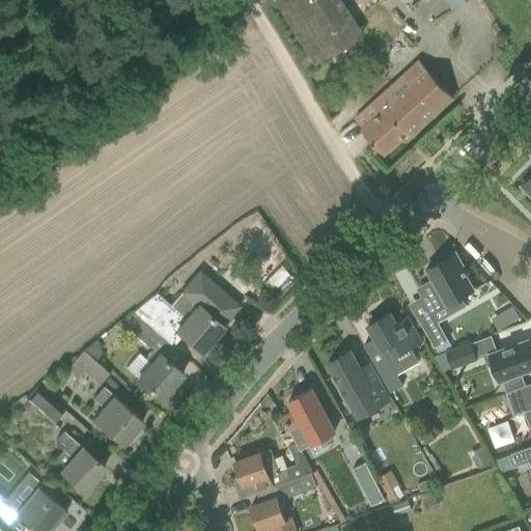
[(343,0),(275,0),(310,65),(364,37),(343,0)]
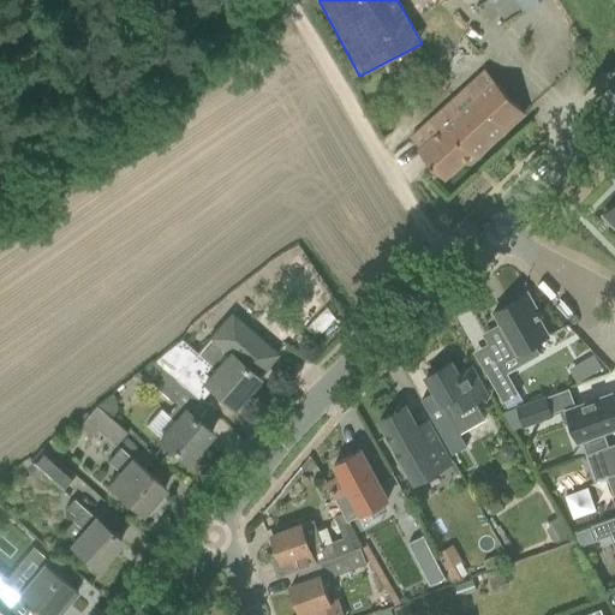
[(421,149),(418,150),(445,179),(472,155),(476,159),(525,113),(485,70),(411,138),(421,149)]
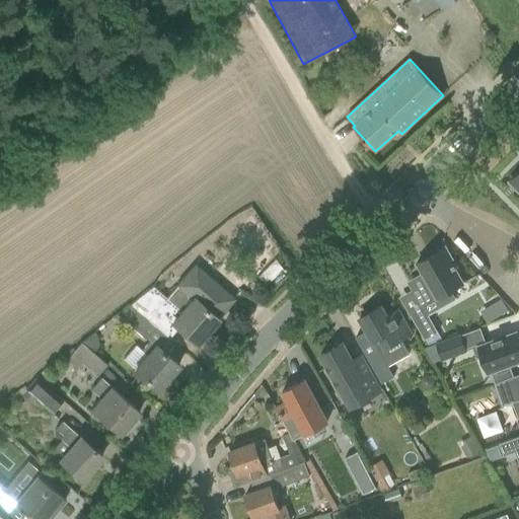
[(518,172),(510,182),(518,191),(518,172)]
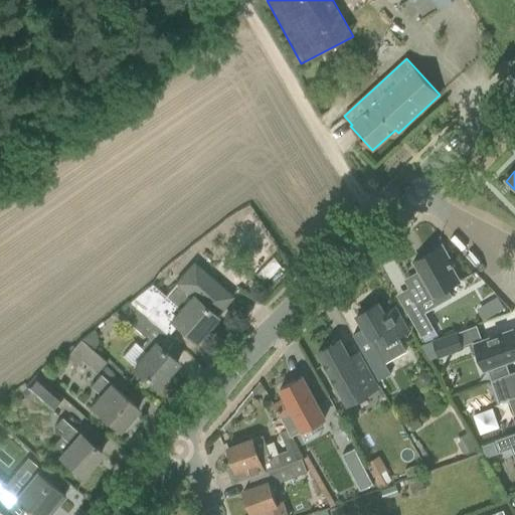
[(248,248),(263,239),(247,218),(234,227),(248,248)]
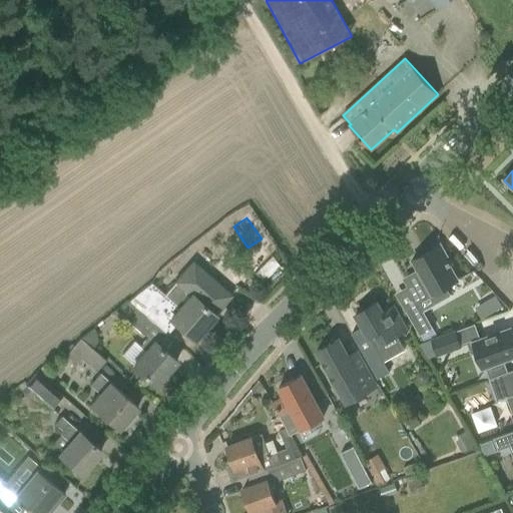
[(408,264),(414,274),(399,283),(412,305),(427,297),(433,308),(447,300),(441,291),(454,284),(445,269),(447,268),(436,247),(408,264)]
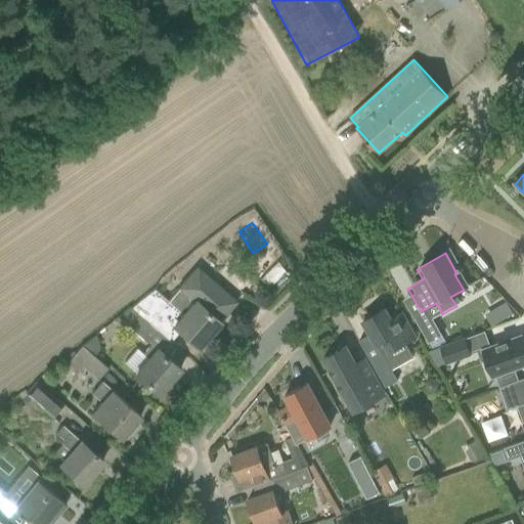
[(276,263),(259,279),(267,289),(286,272),(276,263)]
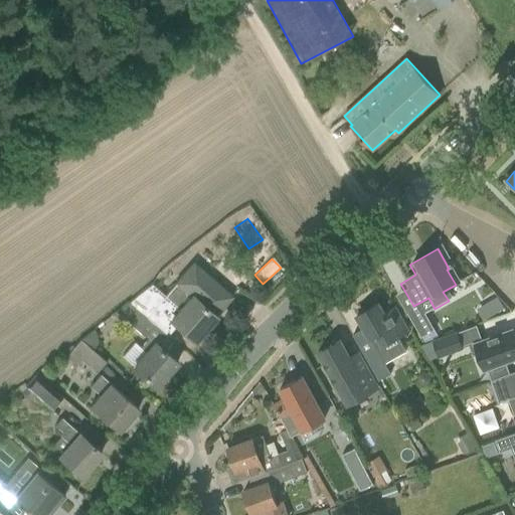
[(146,317),(157,327),(167,336),(176,326),(194,341),(215,317),(214,316),(231,297),(193,264),(176,284),(191,297),(179,310),(164,297),(146,317)]
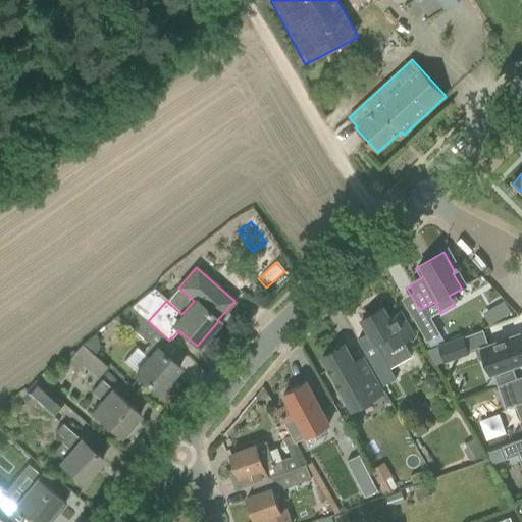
[(503,301),(492,307),(500,318),(510,312),(503,301)]
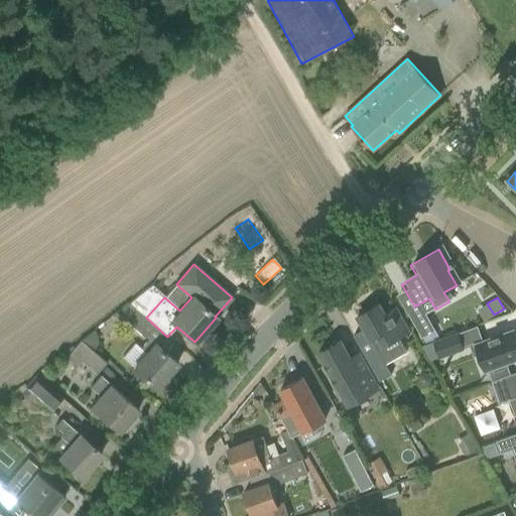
[(119,316),(144,338),(154,325),(129,304),(119,316)]
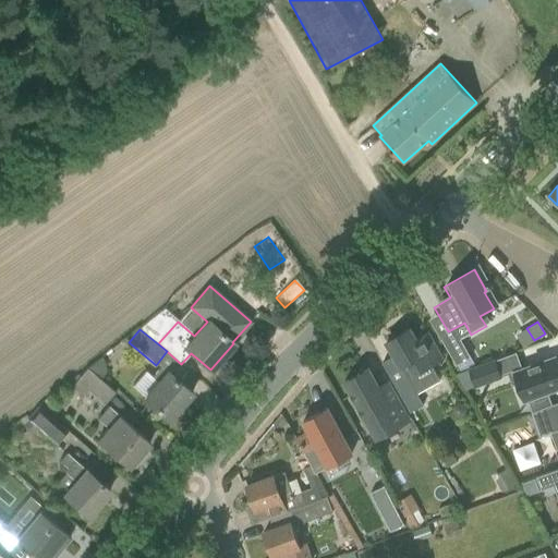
[(431,366),(443,360),(427,334),(416,340),(410,329),(386,342),(395,356),(383,363),(410,412),(422,405),(416,395),(439,381),(431,366)]
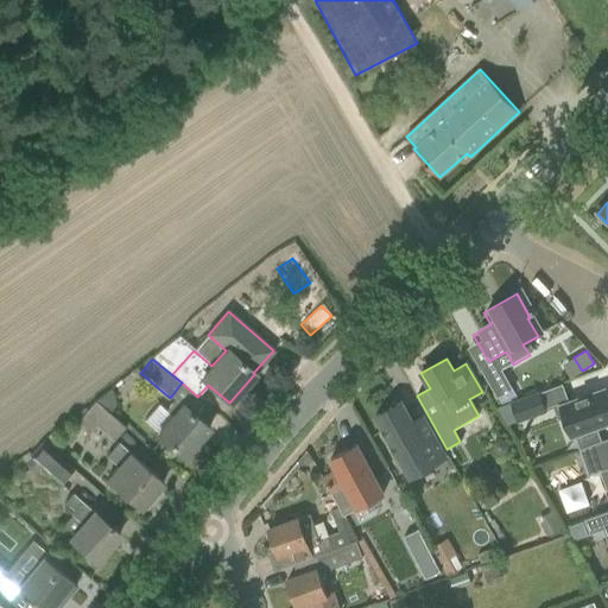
[(492,365),(476,374),(493,403),(508,393),(492,365)]
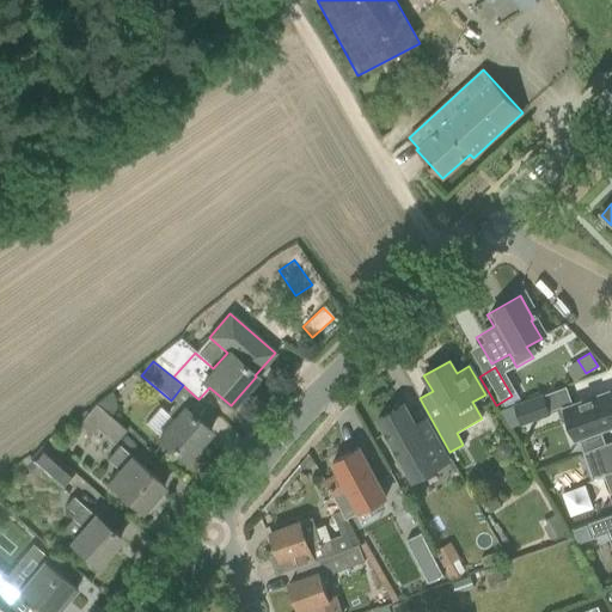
[(563,409),(575,440),(611,426),(611,401),(609,392),(563,409)]
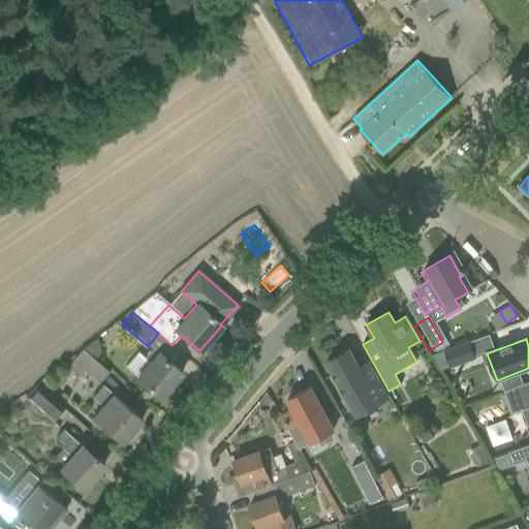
[(475,358),(470,341),(444,350),(450,367),(475,358)]
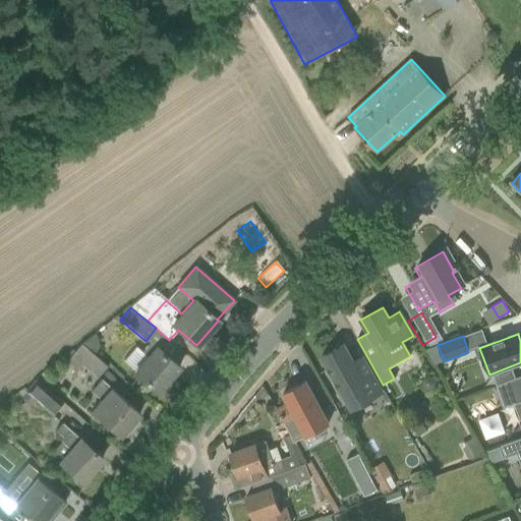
[(134,371),(141,379),(157,392),(160,389),(163,389),(168,383),(168,380),(178,367),(151,342),(142,352),(135,347),(123,361),(135,371),(134,371)]
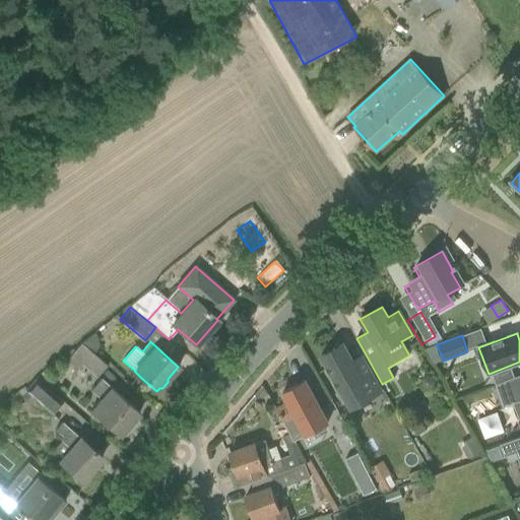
[(81,365),(96,378),(106,366),(80,343),(66,360),(77,370),(81,365)]
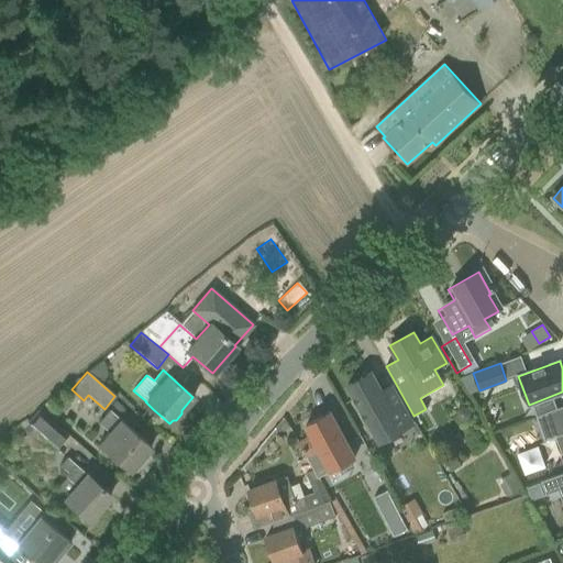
[(414,423),(393,386),(382,392),(372,373),(348,385),(362,410),(381,442),(403,430),(403,429),(414,423)]
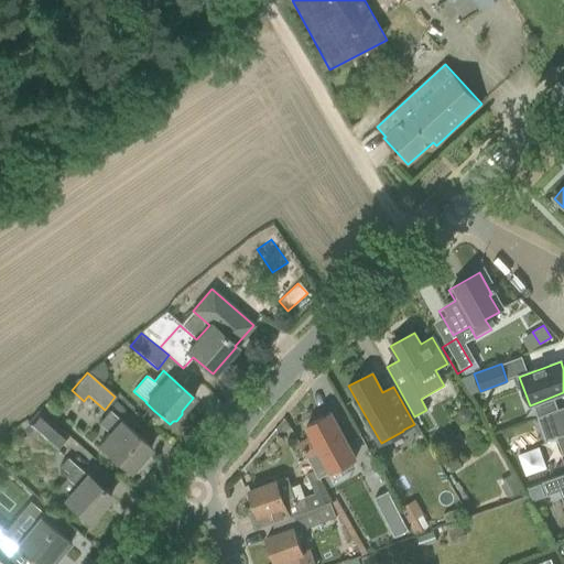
[(563,407),(538,416),(546,442),(563,434),(563,407)]
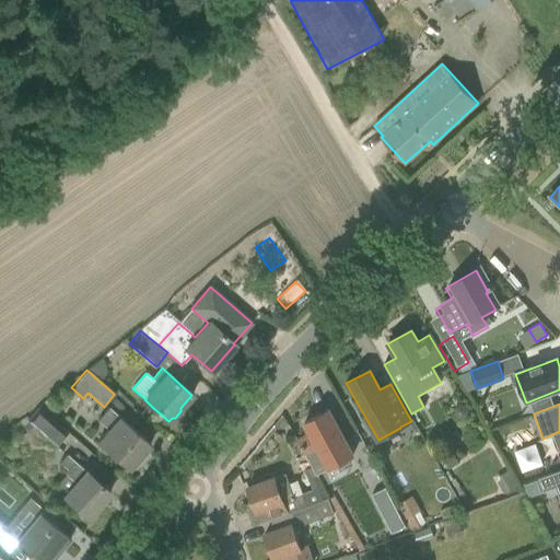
[(26,421),(56,448),(68,435),(38,408),(26,421)]
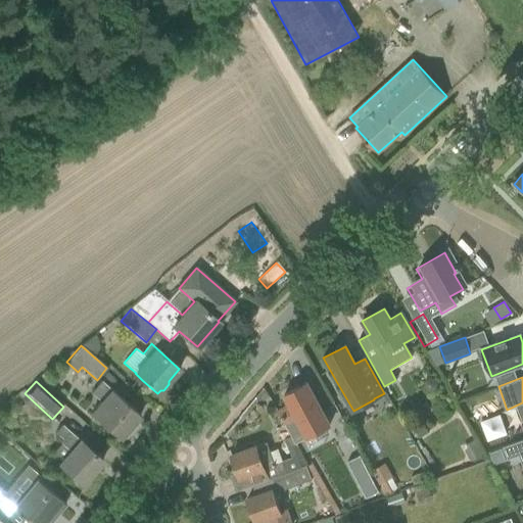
[(140,415),(102,381),(90,394),(101,403),(92,415),(120,438),(123,435),(126,438),(136,427),(133,424),(140,415)]
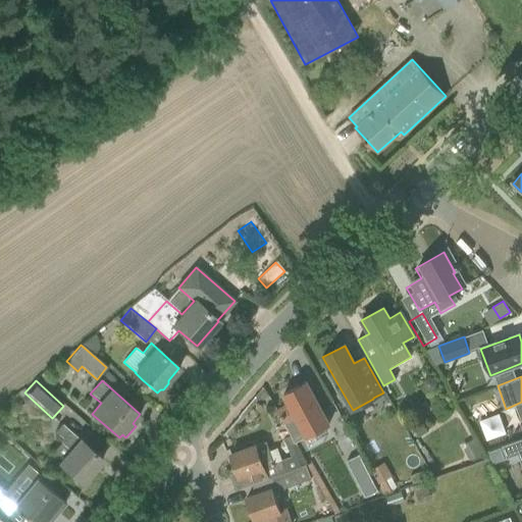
[(284,395),(290,405),(277,411),(290,434),(311,423),(319,436),(328,431),(330,435),(343,429),(329,404),(320,409),(306,382),(284,395)]
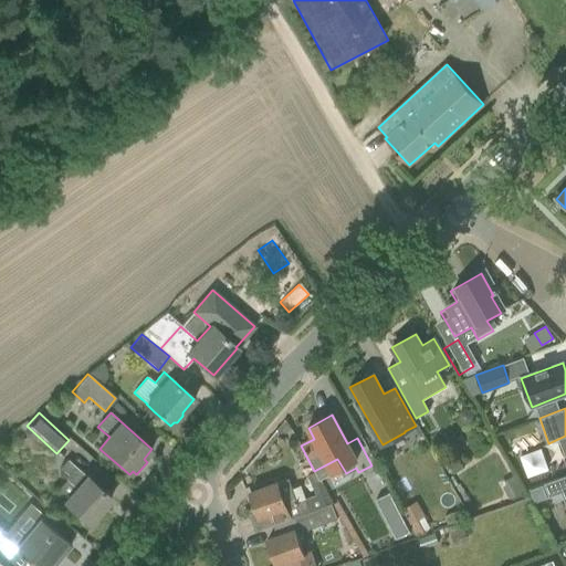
[(291,430),(285,420),(281,425),(276,430),(281,437),(291,430)]
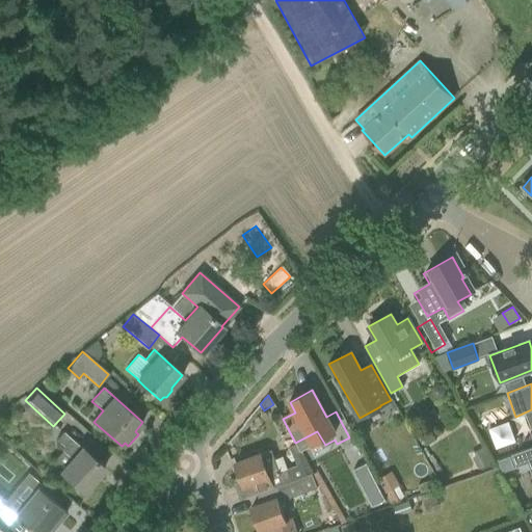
[(63,448),(60,452),(50,462),(83,491),(104,468),(63,432),(55,441),(63,448)]
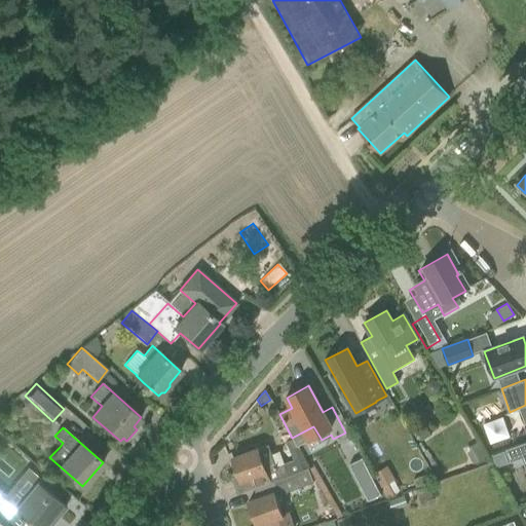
[(273,481),(307,468),(309,468),(302,455),(293,440),(286,443),(292,461),(276,467),(268,445),(232,457),(241,481),(251,478),(255,488),(273,481)]
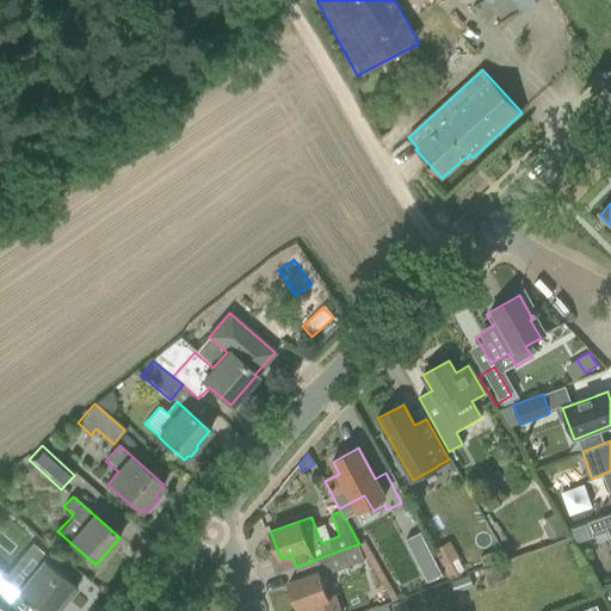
[(610,513),(587,523),(592,537),(609,531),(610,537),(610,513)]
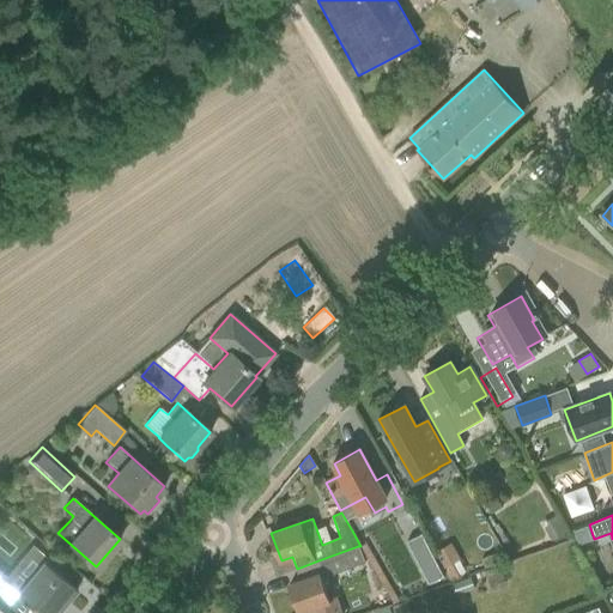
[(554,517),(542,523),(552,540),(564,534),(554,517)]
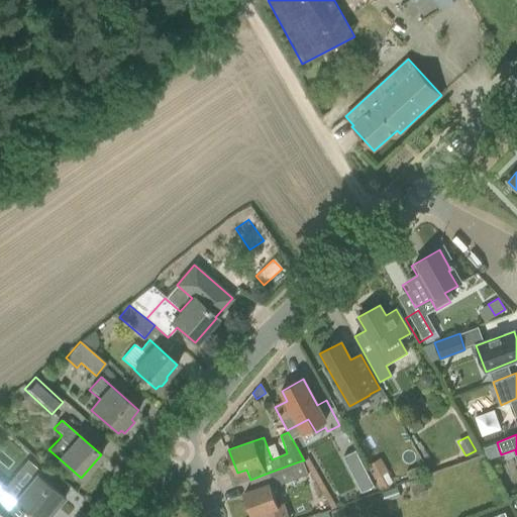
[(495,442),(484,446),(489,458),(499,454),(495,442)]
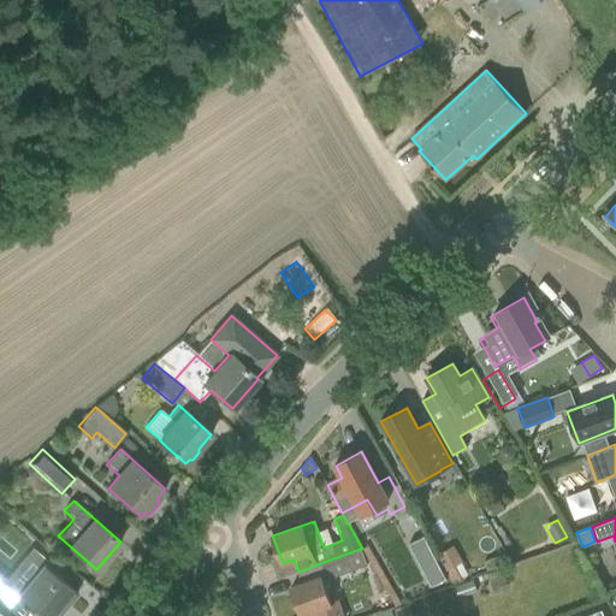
[(424,537),(409,544),(431,586),(445,579),(424,537)]
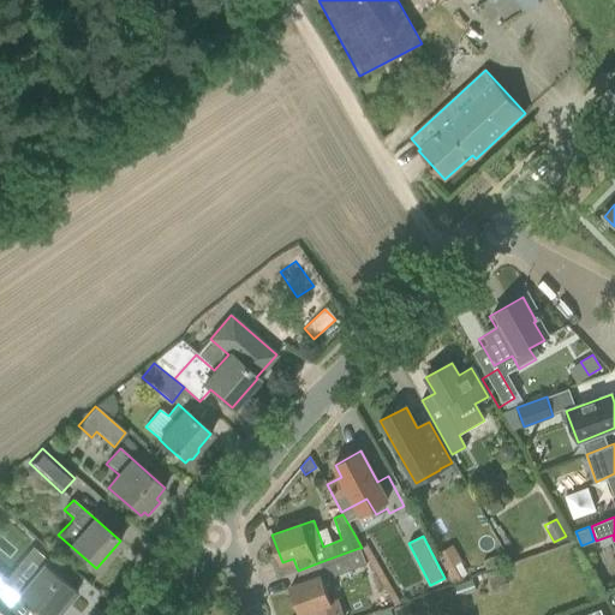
[(445,571),(452,584),(469,574),(453,545),(435,555),(445,571)]
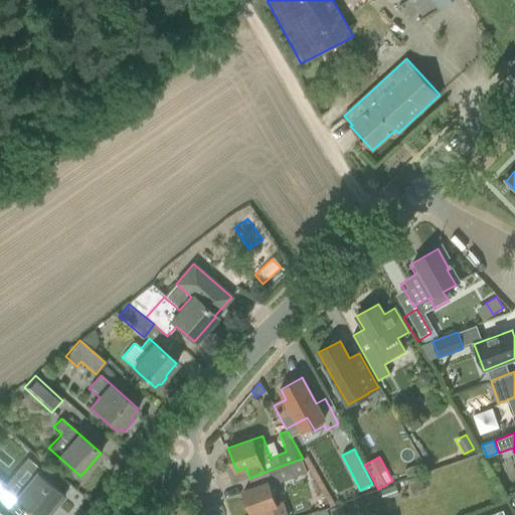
[(301,459),(268,471),(274,485),(275,485),(275,486),(280,485),(279,483),(306,473),(301,459)]
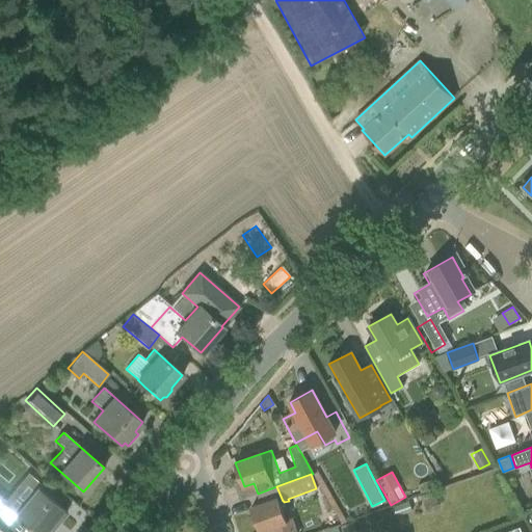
[(15,514),(28,526),(34,531),(50,531),(67,512),(36,487),(15,514)]
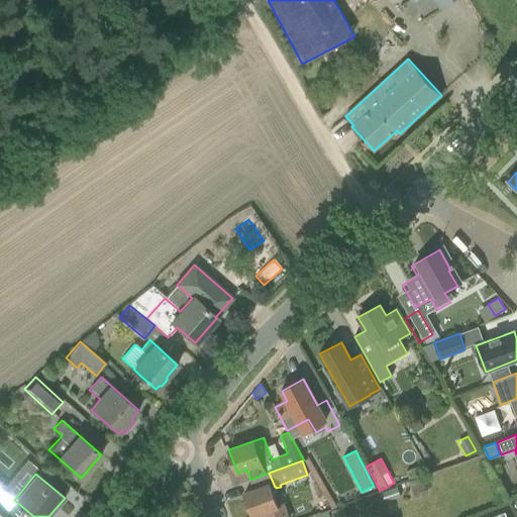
[(409,481),(409,482),(414,497),(426,493),(420,477),(409,481)]
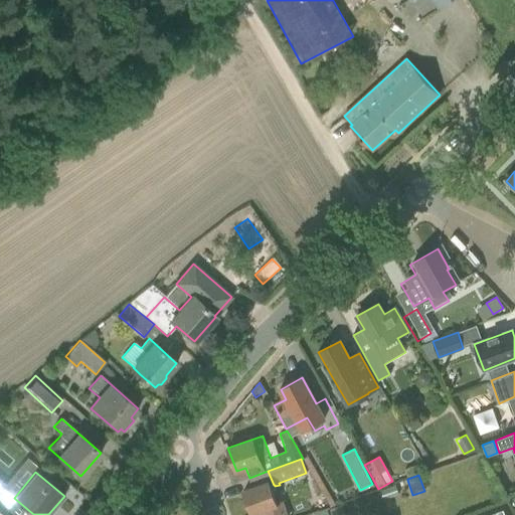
[(243,491),(251,514),(265,510),(266,514),(285,514),(281,504),(276,505),(268,483),(243,491)]
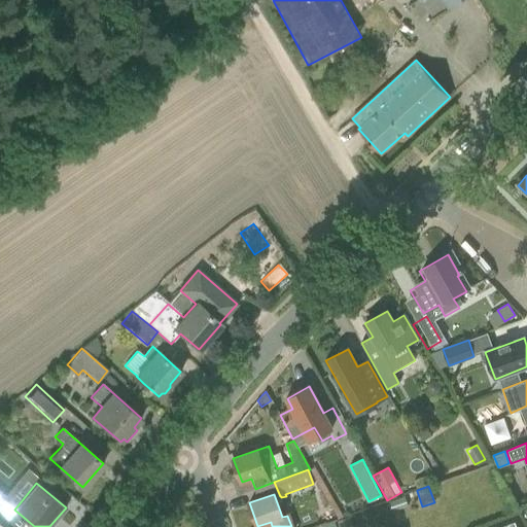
[(334,512),(325,514),(328,523),(337,520),(334,512)]
